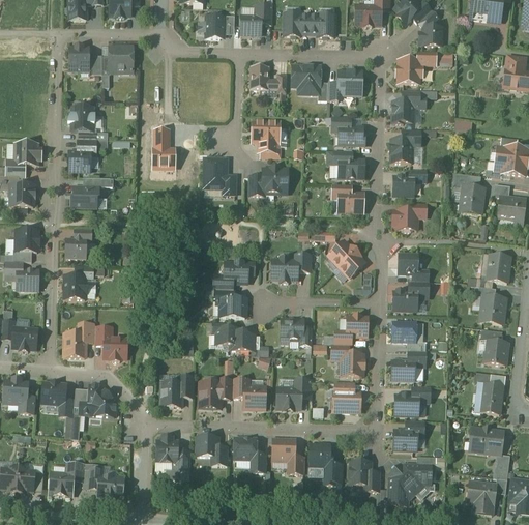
[(69,0),(69,19),(86,19),(86,2),(86,0),(69,0)]
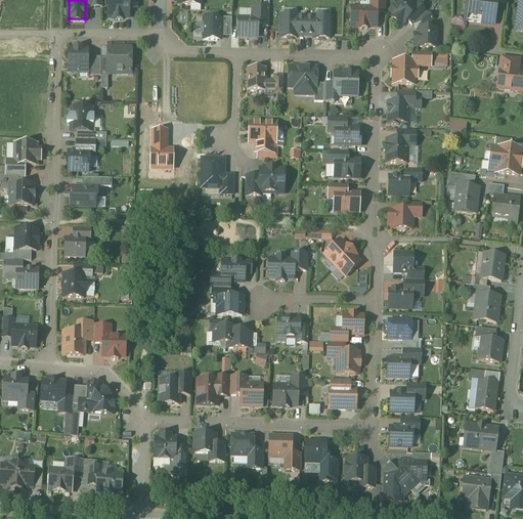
[(109,0),(109,14),(114,14),(114,16),(124,16),(124,14),(129,14),(129,4),(129,0),(109,0)]
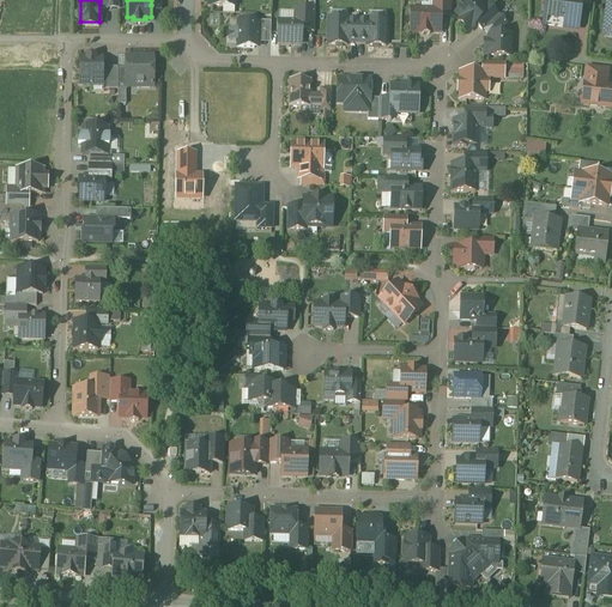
[(435,0),(435,7),(441,7),(441,13),(452,13),(452,0),(435,0)]
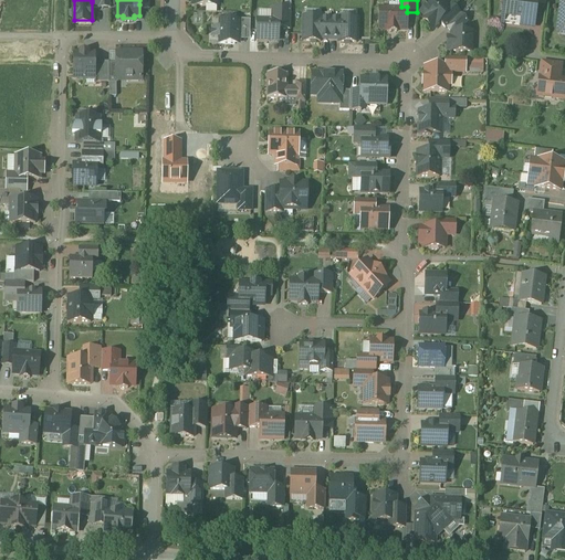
[(435,0),(432,2),(430,0),(421,9),(427,13),(424,17),(432,27),(441,19),(452,8),(449,4),(446,0),(435,0)]
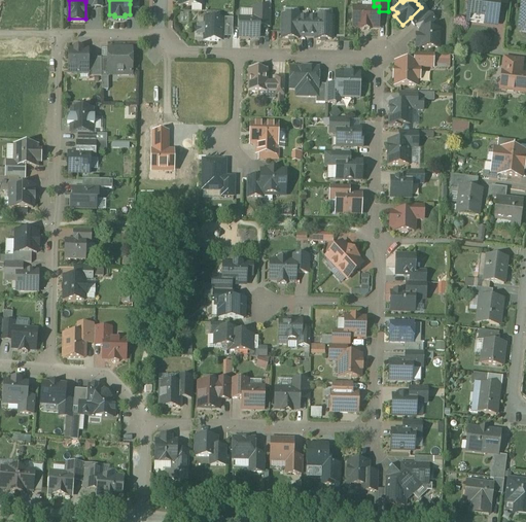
[(470,0),(469,11),(486,13),(486,20),(497,21),(500,0),(470,0)]
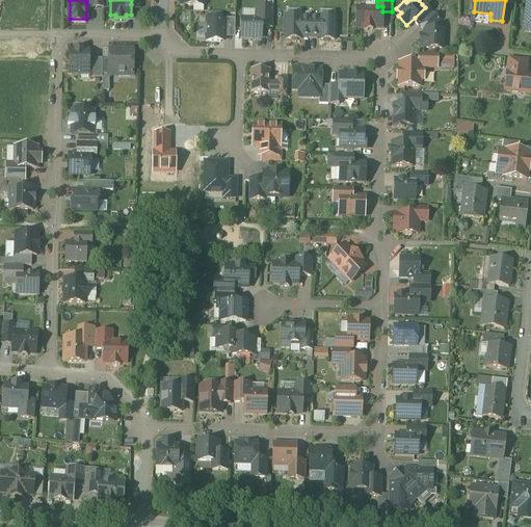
[(433,10),(424,1),(422,4),(425,7),(415,18),(420,23),(420,22),(433,10)]
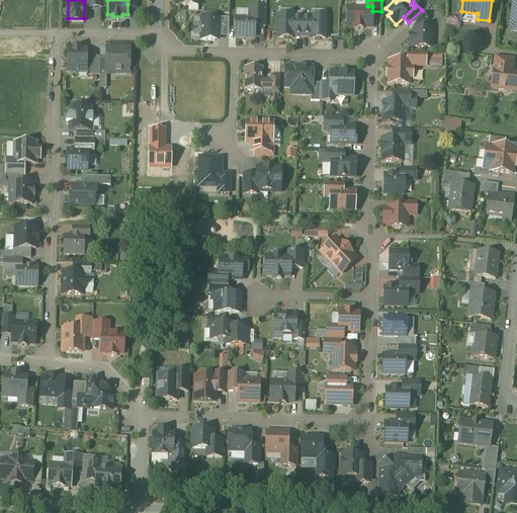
[(262,5),(250,5),(249,15),(255,15),(255,23),(266,23),(267,5),(266,5),(262,5)]
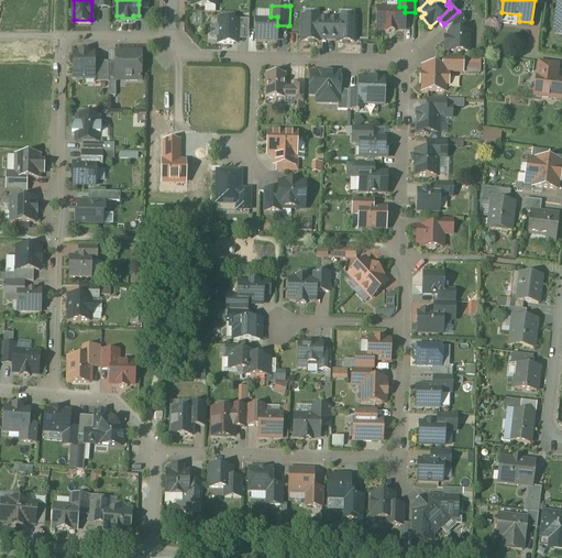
[(399,7),(378,6),(378,25),(387,25),(386,28),(396,28),(396,25),(405,26),(405,12),(405,7),(399,7)]
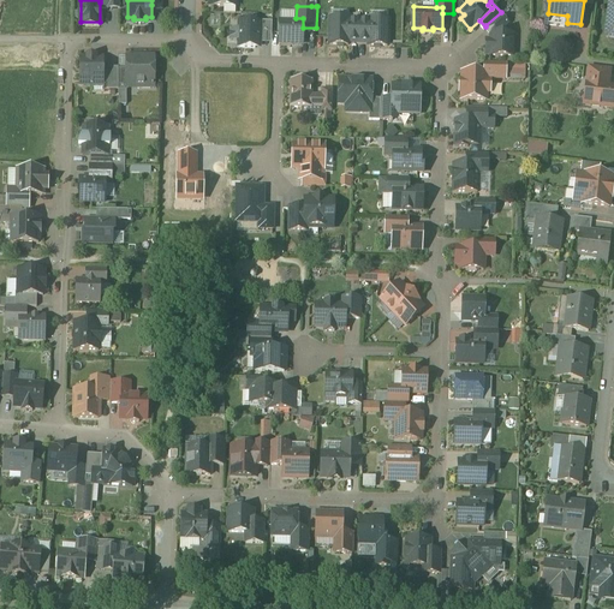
[(501,12),(486,25),(492,31),(501,31),(501,27),(508,19),(501,12)]
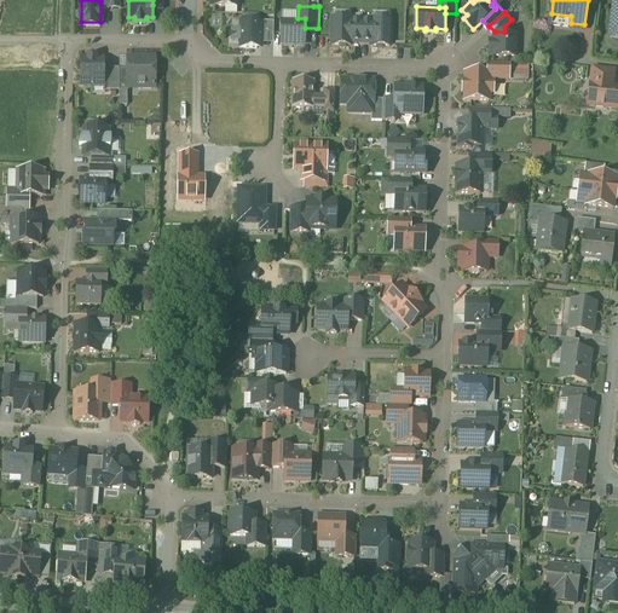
[(352,16),(333,16),(333,41),(351,41),(351,39),(352,18),(352,16)]
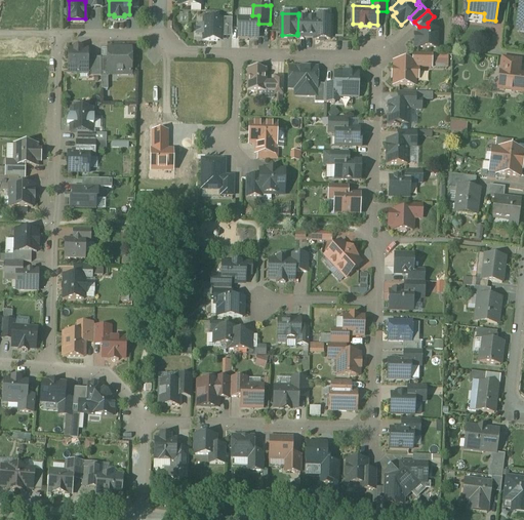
[(233,15),(224,14),(224,16),(225,16),(225,23),(233,24),(233,15)]
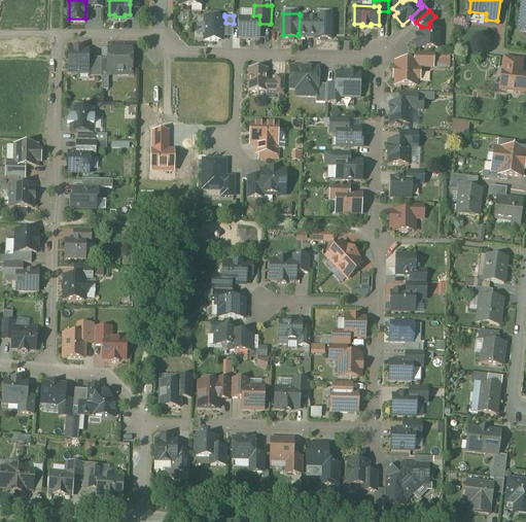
[(332,14),(317,14),(317,16),(317,33),(317,36),(332,36),(332,14)]
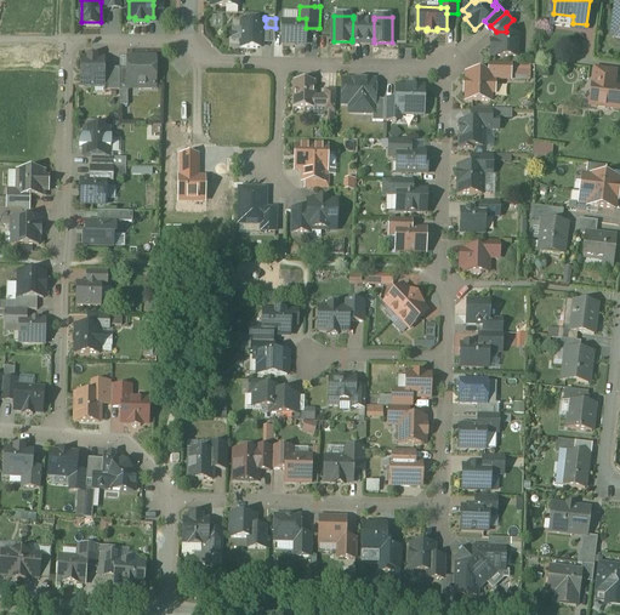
[(299,18),(283,18),(283,40),(296,40),(300,40),(306,40),(306,28),(306,18),(299,18)]
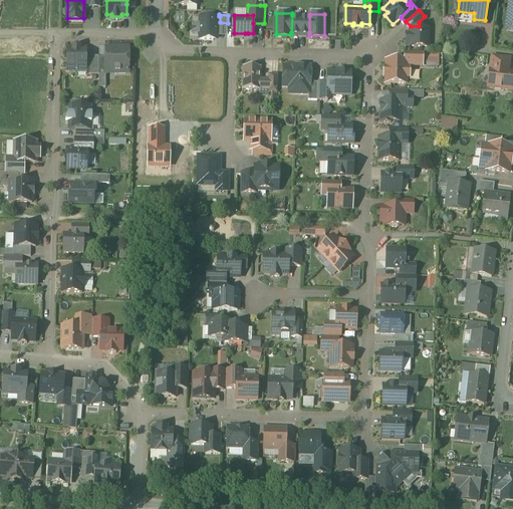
[(309,16),(292,15),(291,32),(309,32),(309,16)]
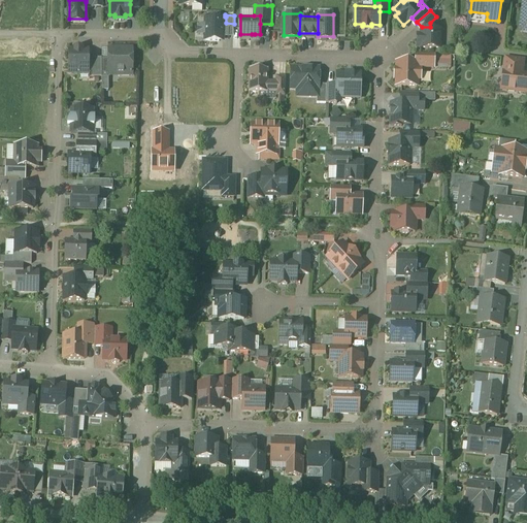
[(225,17),(206,17),(205,37),(223,37),(223,33),(224,27),(226,25),(226,23),(226,17),(225,17)]
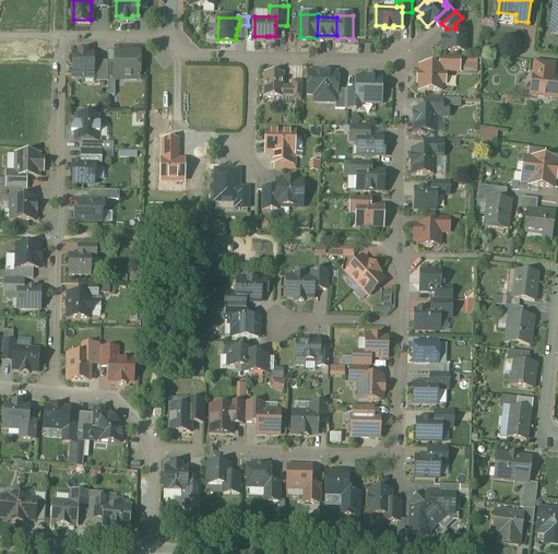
[(248,25),(239,24),(239,26),(237,28),(236,35),(247,36),(248,25)]
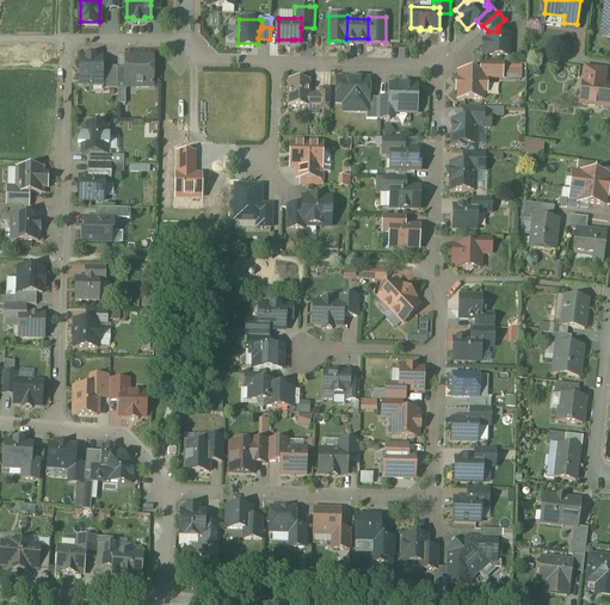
[(498,31),(488,31),(488,37),(484,37),(484,38),(484,50),(484,51),(487,51),(510,53),(510,31),(498,31)]
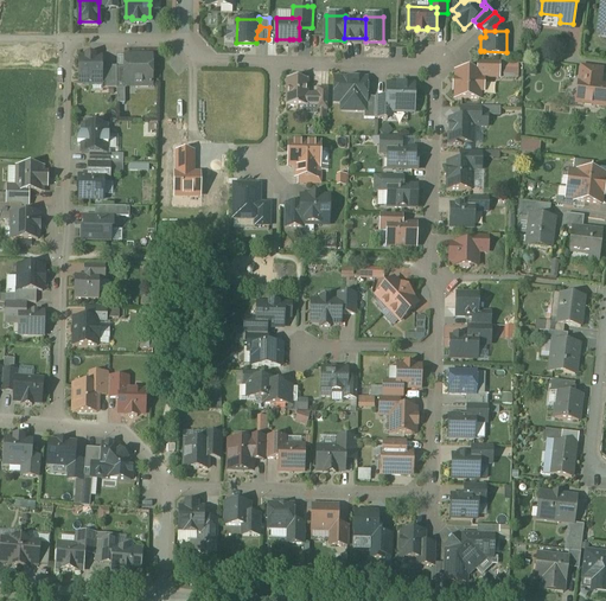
[(95,52),(87,52),(87,55),(81,55),(81,80),(102,78),(102,63),(102,53),(95,53),(95,52)]
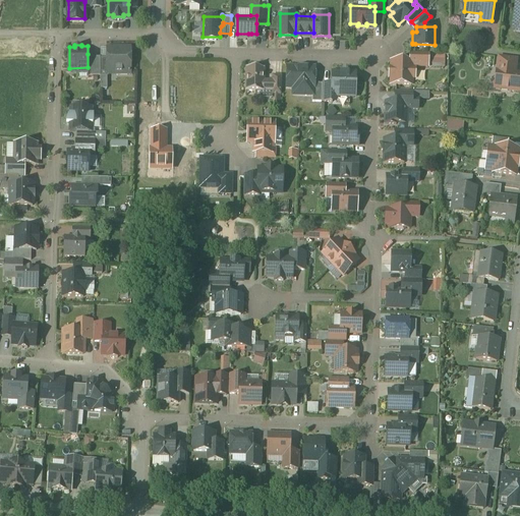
[(131,45),(108,45),(108,54),(108,70),(131,70),(131,45)]
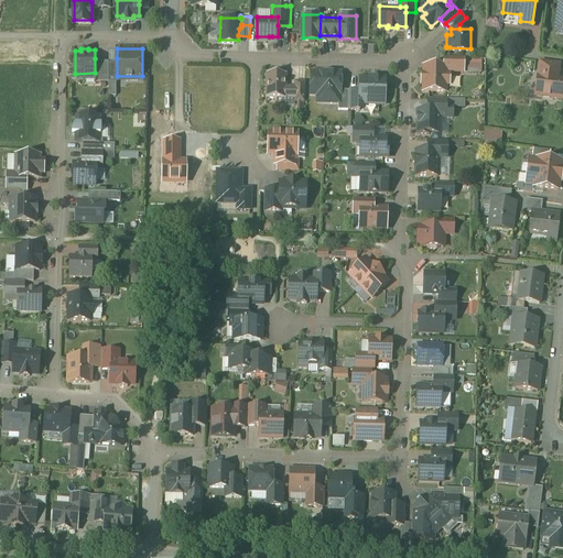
[(464,55),(444,54),(444,64),(446,64),(446,68),(464,68),(464,55)]
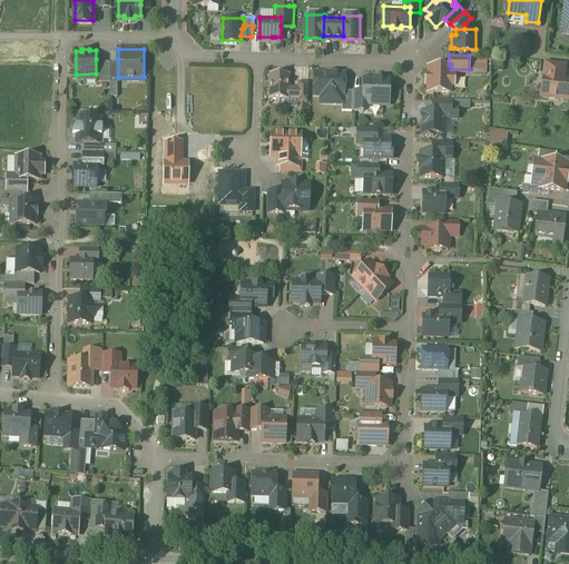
[(110,59),(96,59),(96,73),(99,73),(99,79),(110,79),(110,59)]
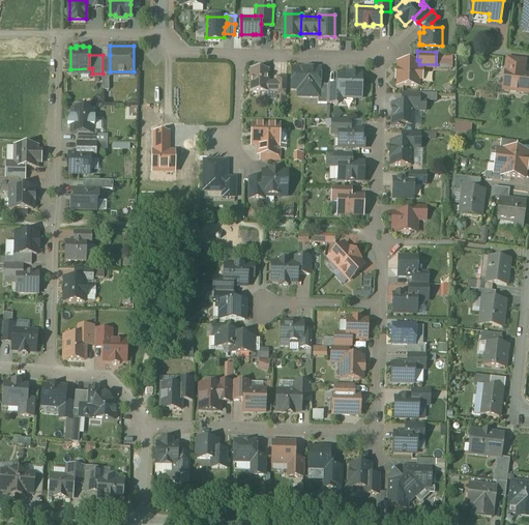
[(526,58),(508,56),(506,69),(524,71),(526,58)]
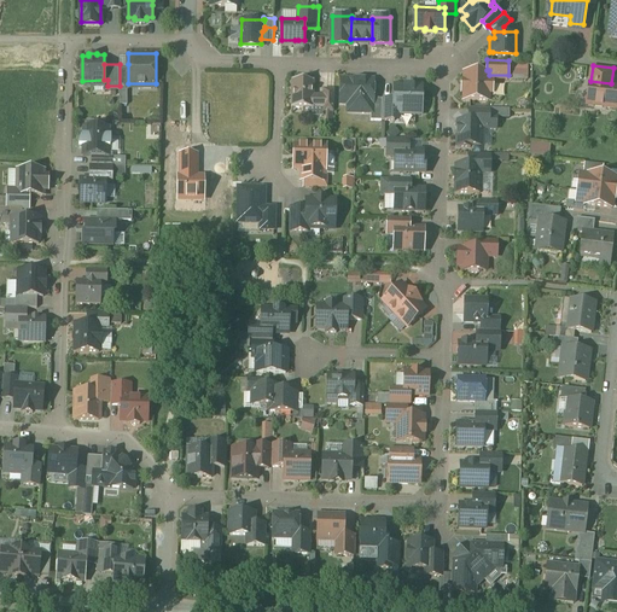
[(487,70),(466,69),(465,77),(463,77),(463,88),(465,88),(465,97),(489,97),(489,88),(493,89),(493,79),(489,79),(489,75),(489,70),(487,70)]
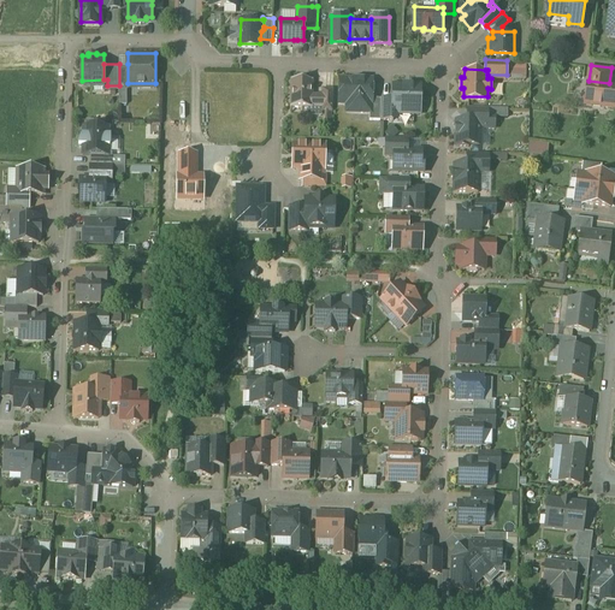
[(313,77),(291,76),(291,104),(313,105),(313,102),(323,102),(323,107),(332,107),(333,99),(324,99),(324,94),(320,94),(320,93),(313,93),(313,77)]
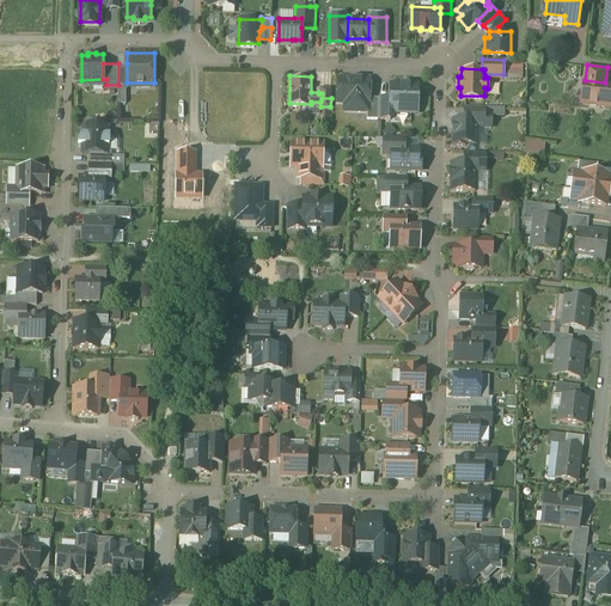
[(370,77),(338,75),(338,98),(352,98),(352,106),(368,108),(370,108),(370,95),(370,77)]
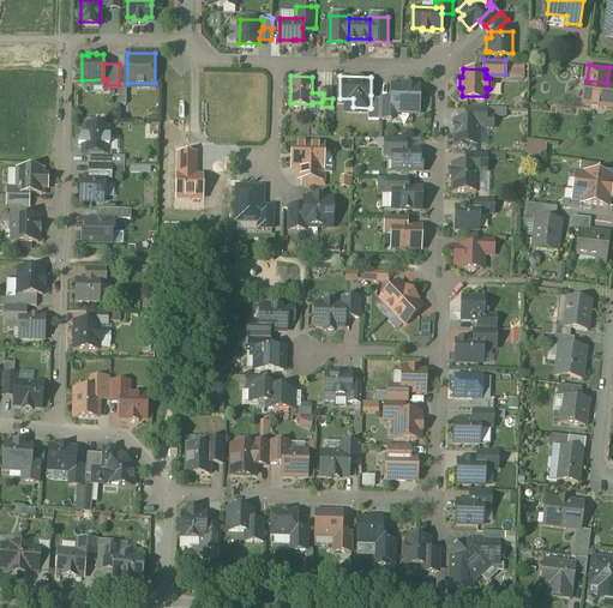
[(409,82),(403,80),(402,82),(392,82),(392,95),(380,95),(379,116),(392,116),(392,109),(398,109),(402,109),(401,112),(409,112),(409,109),(413,109),(413,110),(419,110),(420,83),(410,83),(409,82)]
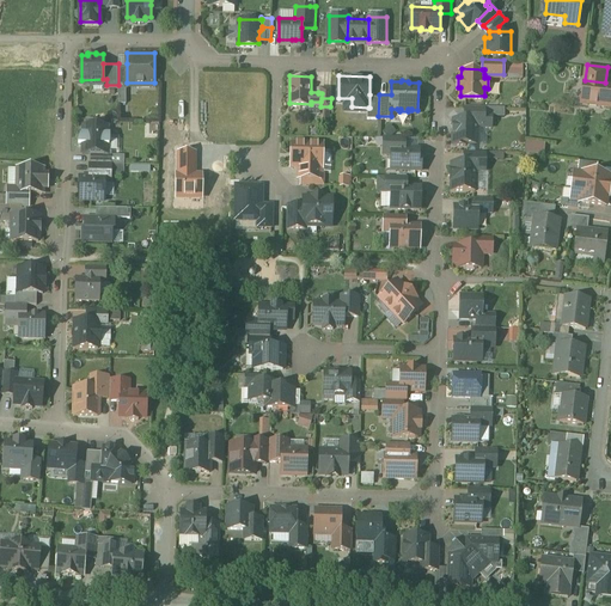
[(585,80),(582,101),(610,104),(610,83),(605,83),(585,80)]
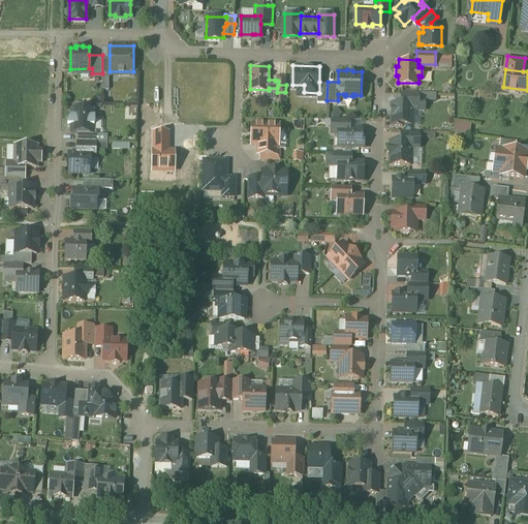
[(328,82),(319,82),(319,93),(318,93),(317,100),(327,100),(328,82)]
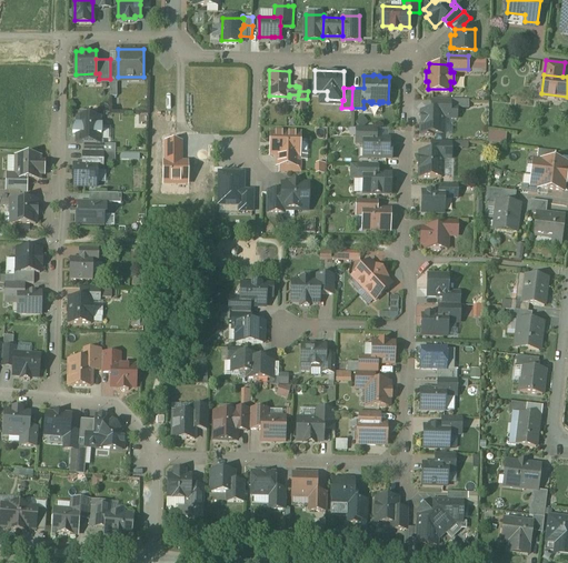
[(458,104),(451,104),(451,98),(432,97),(431,109),(444,110),(444,114),(457,116),(458,106),(458,104)]
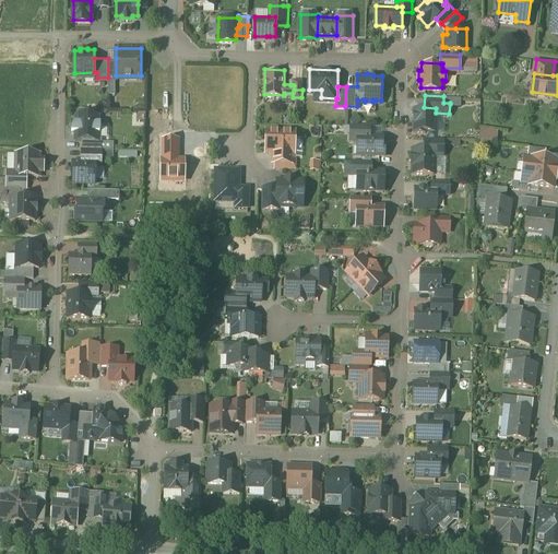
[(424,107),(414,107),(414,130),(426,130),(426,129),(434,129),(434,120),(436,120),(436,113),(436,108),(424,107)]
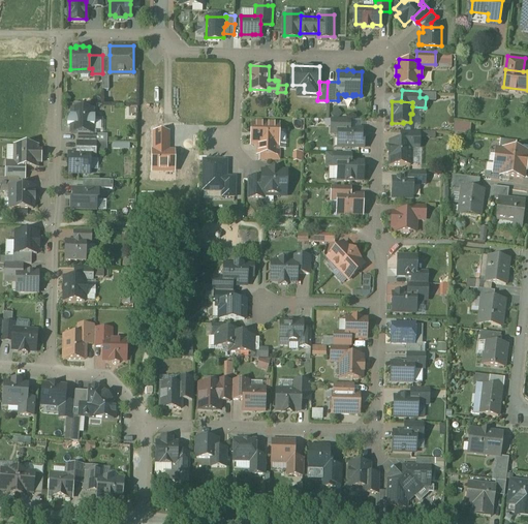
[(74,106),(72,105),(71,114),(70,114),(68,122),(71,122),(71,129),(78,130),(93,130),(93,128),(94,122),(95,122),(95,115),(94,114),(94,106),(82,106),(74,106)]
